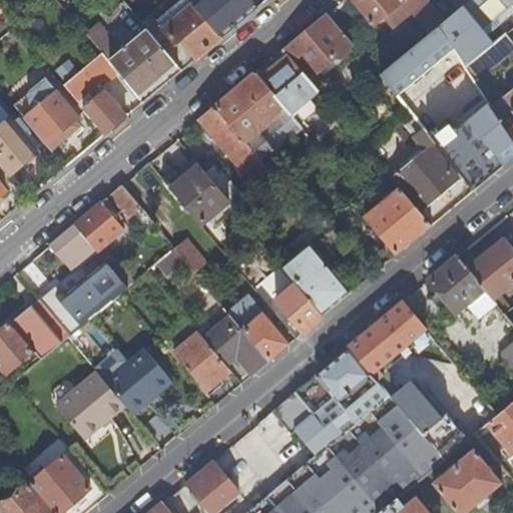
[(208,53),(221,42),(186,0),(156,25),(150,17),(140,25),(148,35),(157,46),(166,38),(176,50),(182,46),(196,63),(208,53)]
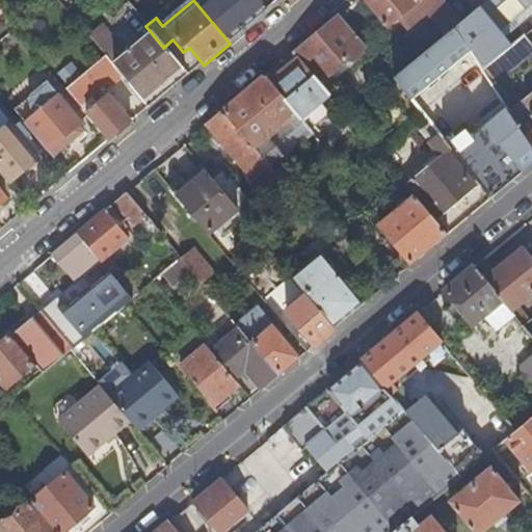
[(263,16),(268,11),(258,0),(192,0),(193,0),(230,44),(263,16)]
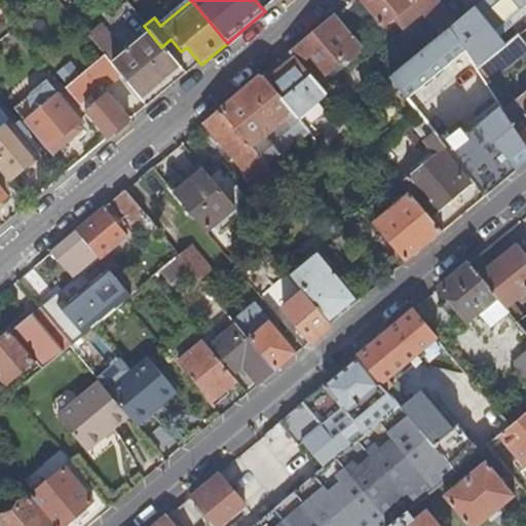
[(363,0),(385,26),(398,14),(410,28),(425,15),(413,2),(411,0),(363,0)]
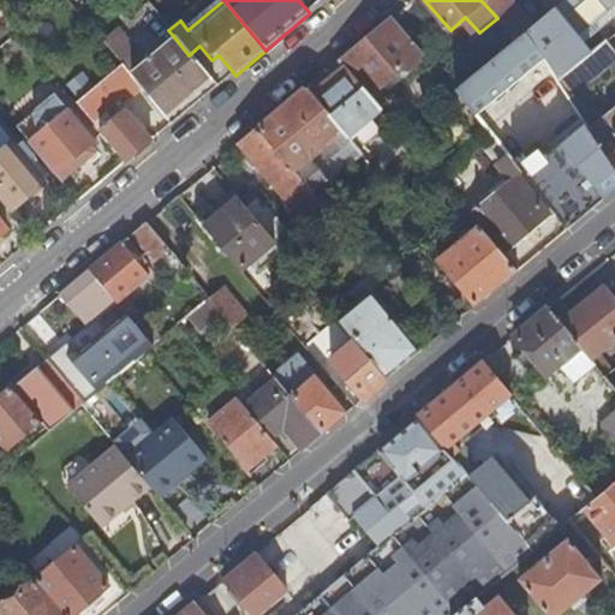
[(481,0),(483,3),(497,18),(512,35),(517,41),(529,31),(538,24),(517,0),(481,0)]
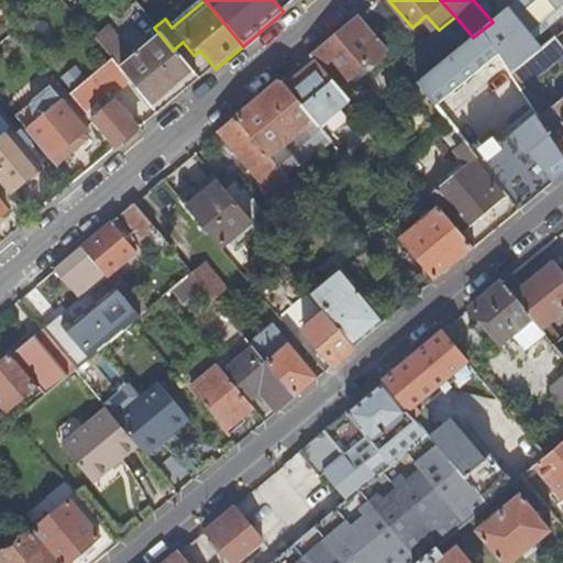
[(562,0),(518,0),(517,2),(507,10),(493,22),(484,29),(511,73),(540,50),(529,36),(562,7),(562,0)]
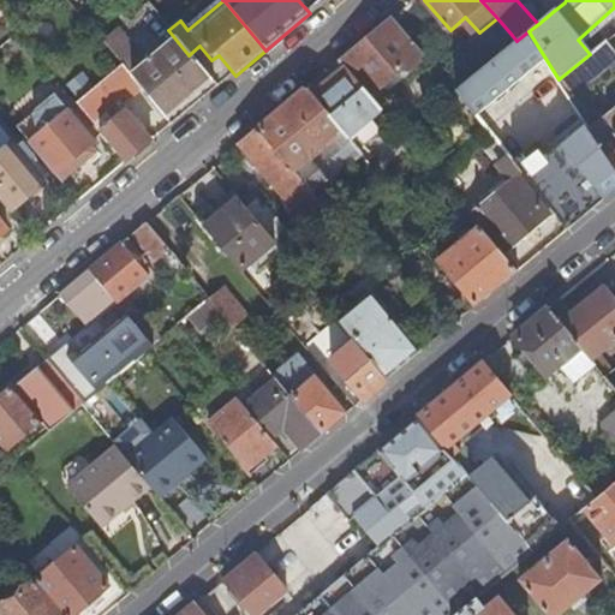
[(566,0),(545,0),(554,11),(565,3),(566,0)]
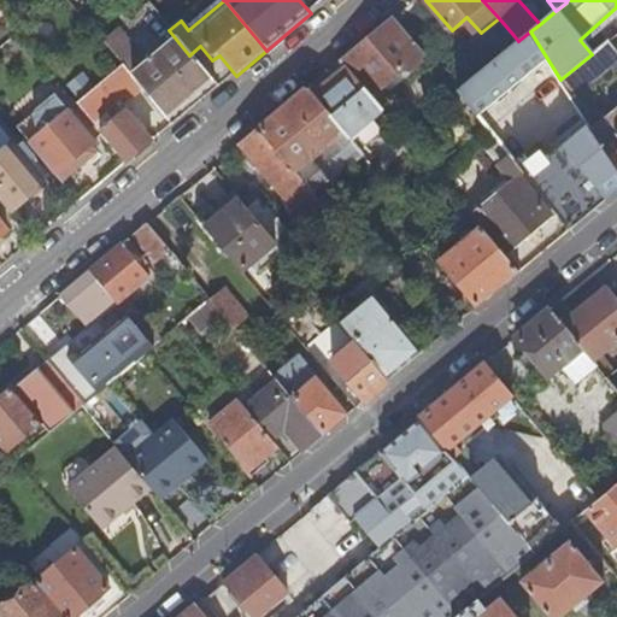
[(424,51),(395,17),(377,33),(342,62),(371,97),(424,51)]
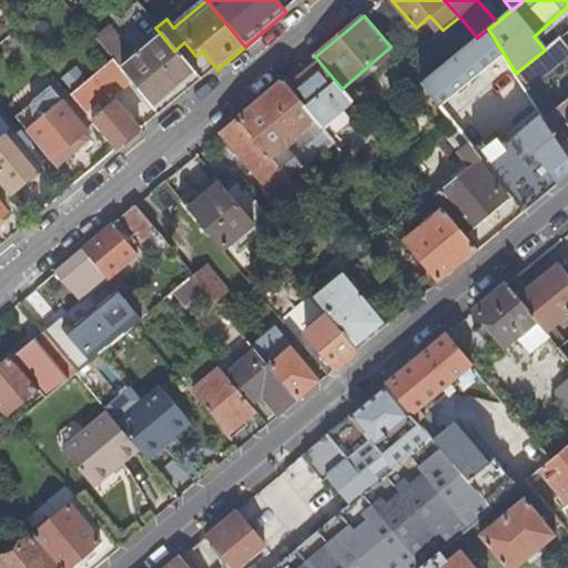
[(113,63),(129,50),(111,29),(95,41),(113,63)]
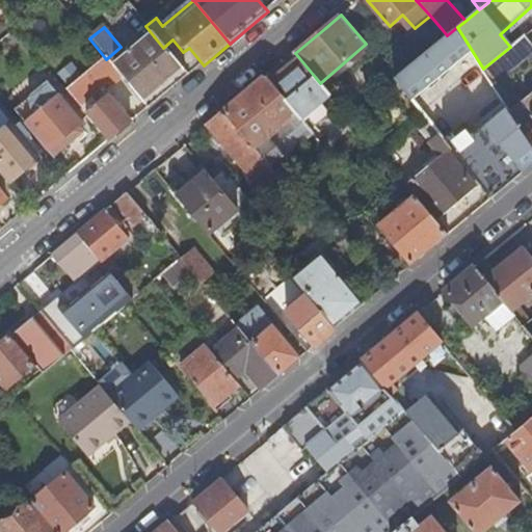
[(483,69),(457,27),(447,35),(442,40),(396,78),(428,118),(433,124),(442,134),(452,148),(493,197),(528,168),(531,164),(531,143),(526,135),(521,126),(511,111),(483,69)]
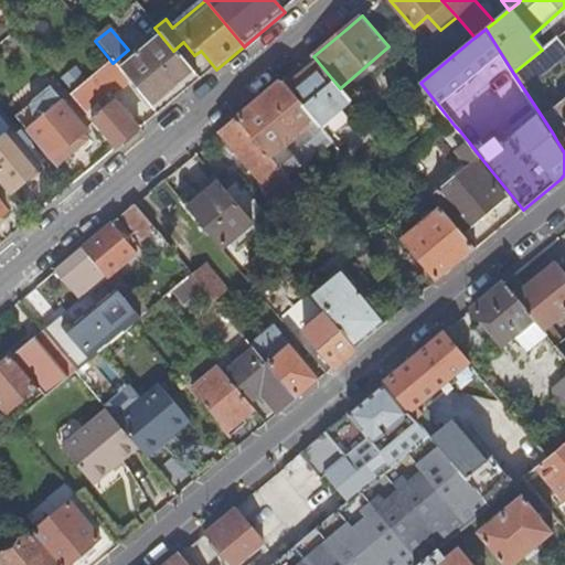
[(564,56),(564,44),(558,36),(542,50),(513,73),(543,118),(560,105),(542,77),(564,56)]
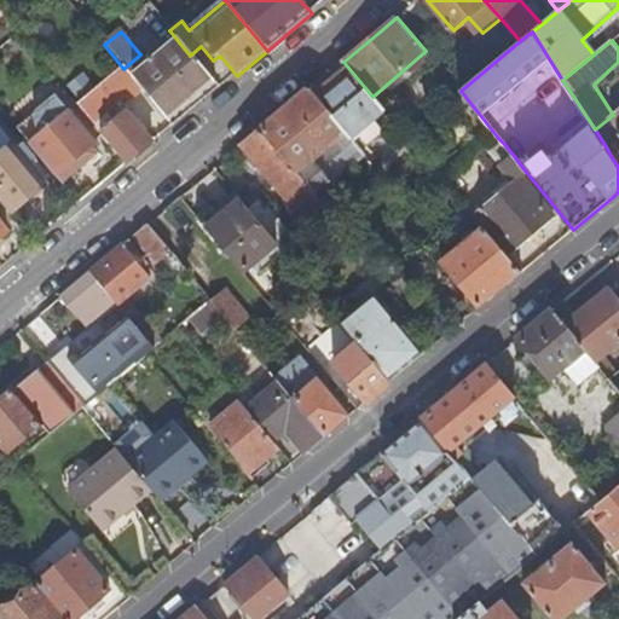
[(212,82),(190,56),(179,42),(150,67),(140,55),(123,69),(139,88),(166,121),(194,98),(212,82)]
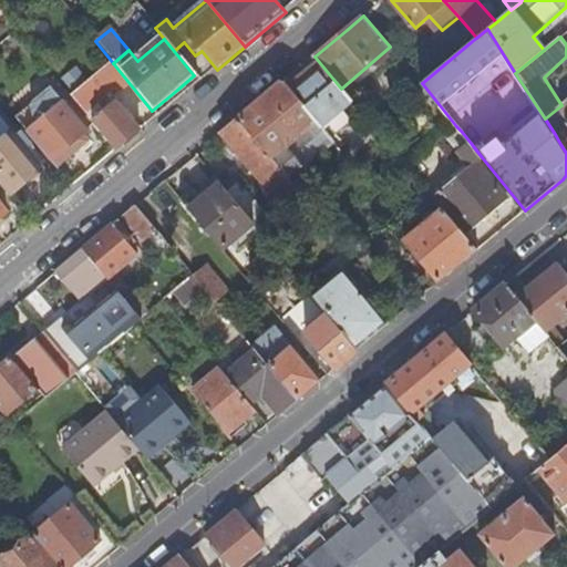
[(341,89),(315,57),(302,68),(285,82),(321,127),(352,101),(341,89)]
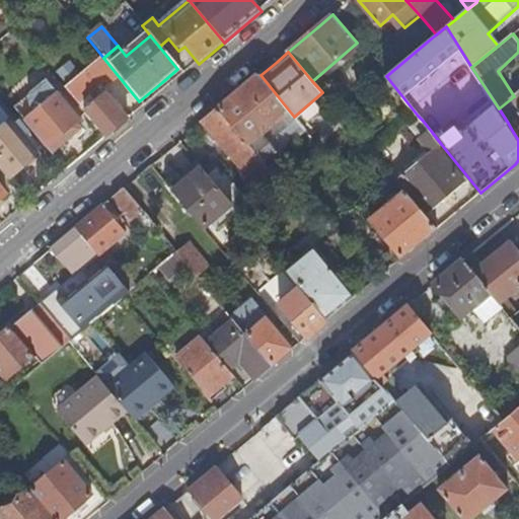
[(105,141),(128,123),(114,106),(96,121),(92,116),(97,112),(87,98),(117,74),(103,58),(81,77),(64,91),(105,141)]
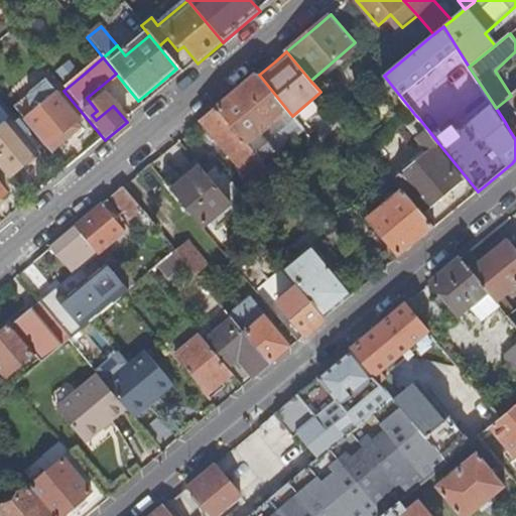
[(52,77),(63,91),(81,77),(70,62),(52,77)]
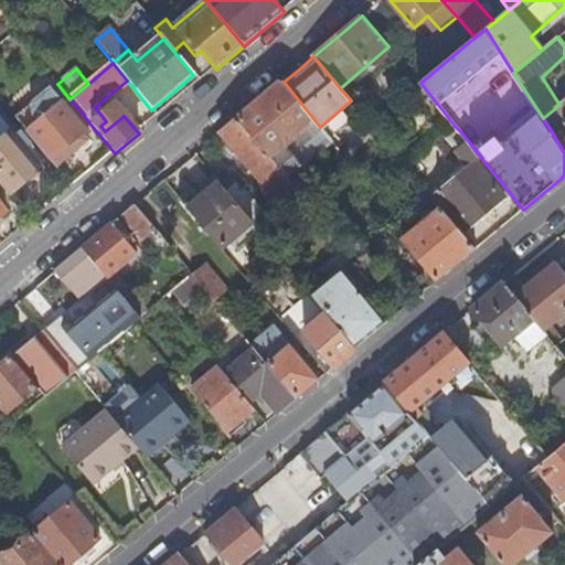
[(320,127),(284,82),(268,95),(240,118),(269,153),(289,178),(333,141),(320,127)]
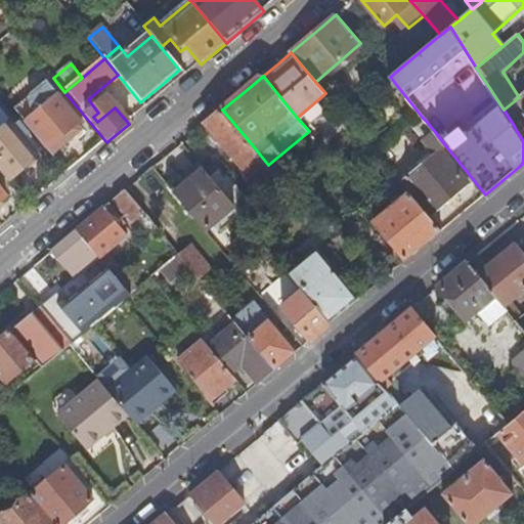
[(80,124),(47,84),(13,110),(47,150),(80,124)]
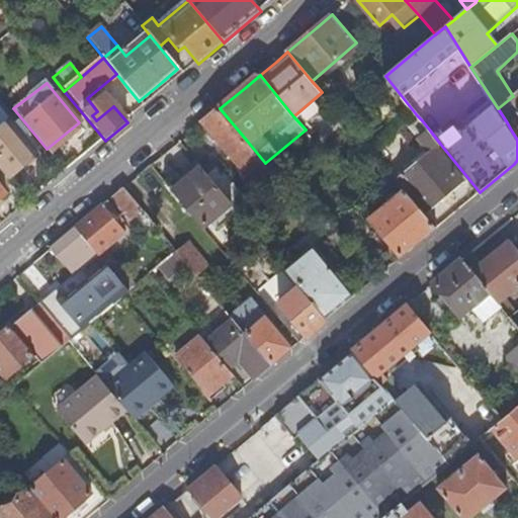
[(517,91),(513,96),(498,108),(507,122),(517,113),(517,114),(517,126),(512,132),(517,140),(517,91)]
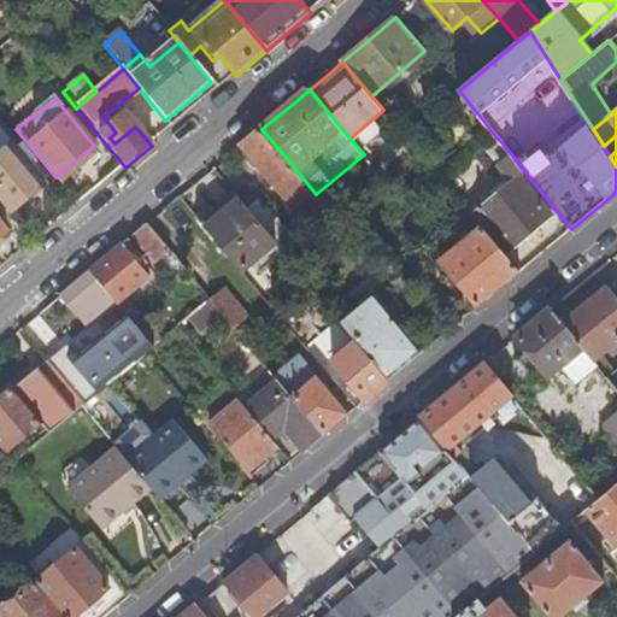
[(294,168),(262,129),(244,145),(275,183),(294,168)]
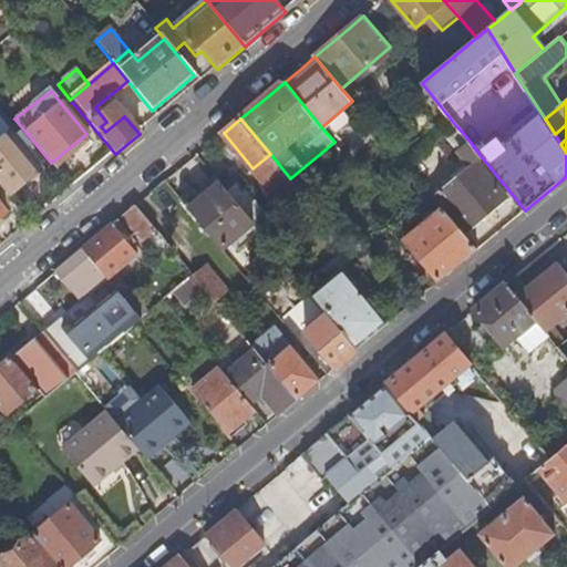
[(0,122),(0,186),(10,198),(42,172),(28,153),(32,148),(21,135),(16,140),(1,121),(0,122)]
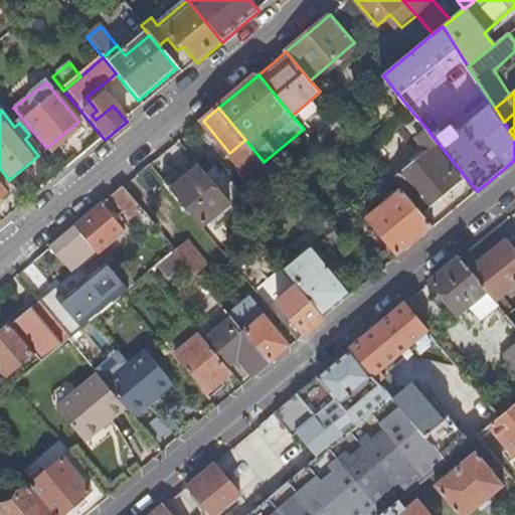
[(438,143),(427,130),(412,143),(422,154),(398,174),(427,209),(461,182),(433,148),(438,143)]
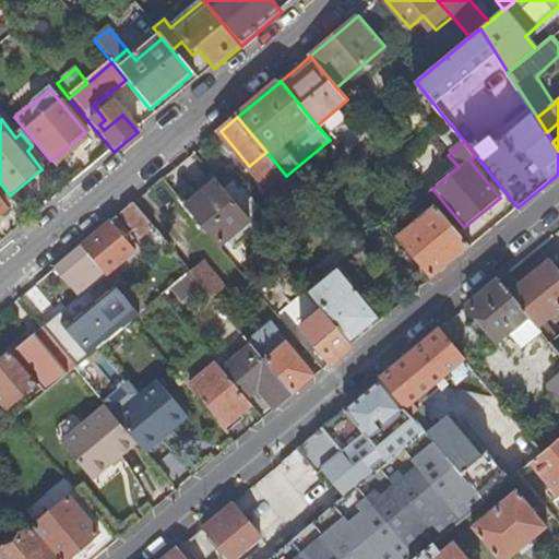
[(326,149),(331,153),(336,149),(332,143),(326,149)]
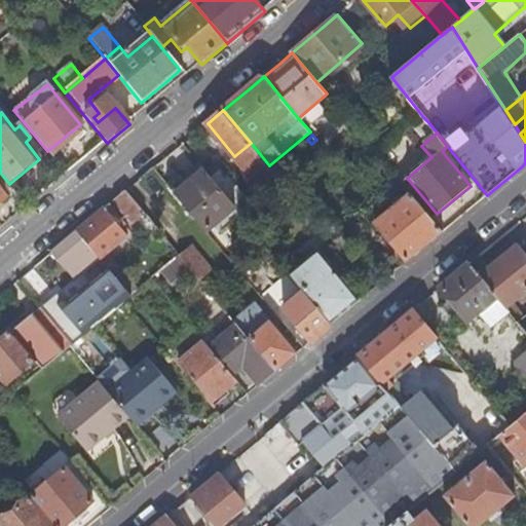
[(260,187),(275,174),(269,165),(251,143),(234,156),(260,187)]
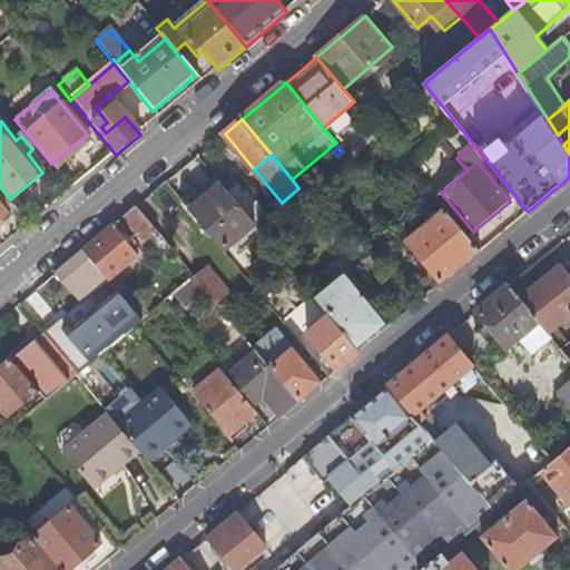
[(190,210),(224,251),(255,225),(227,193),(222,185),(190,210)]
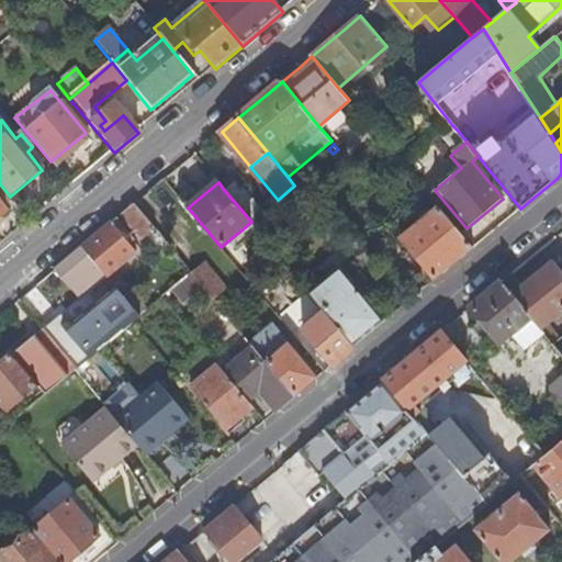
[(164,254),(171,247),(135,204),(122,214),(143,239),(148,235),(164,254)]
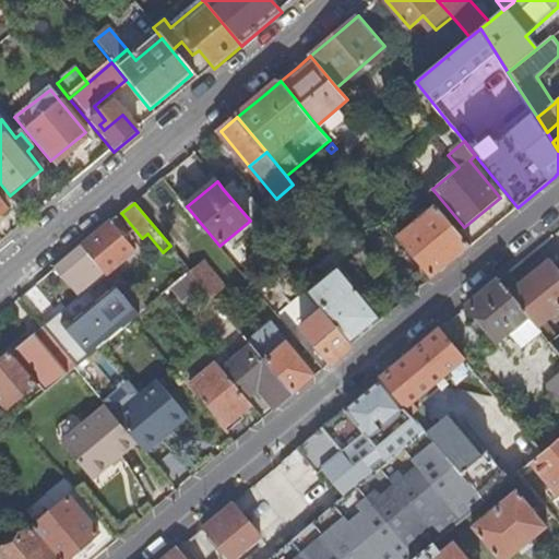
[(472,247),(435,203),(399,235),(435,277),(448,266),(472,247)]
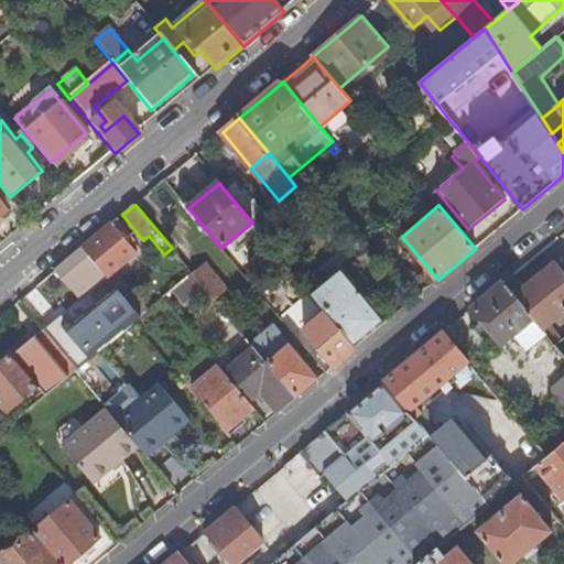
[(122,225),(117,219),(117,220),(83,248),(109,277),(138,252),(118,229),(122,225)]
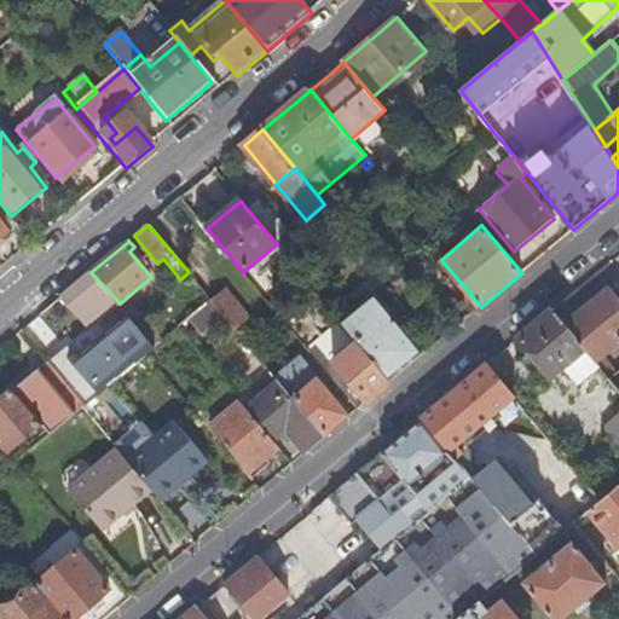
[(120,304),(91,272),(65,294),(61,298),(80,318),(91,310),(109,331),(79,356),(69,343),(48,360),(85,404),(113,381),(106,375),(126,359),(131,365),(146,353),(155,346),(128,316),(128,314),(120,304)]
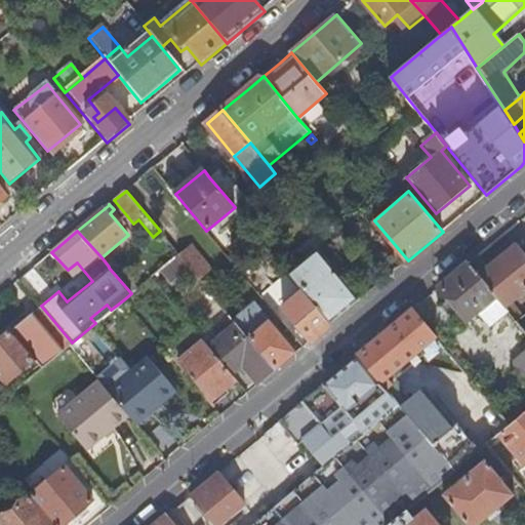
[(191,267),(201,279),(213,269),(193,243),(164,266),(175,279),(191,267)]
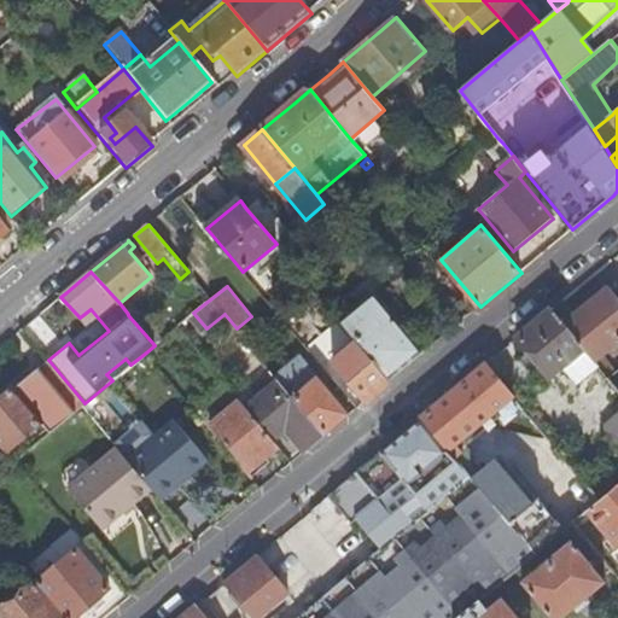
[(564,326),(594,362),(617,342),(617,302),(608,290),(564,326)]
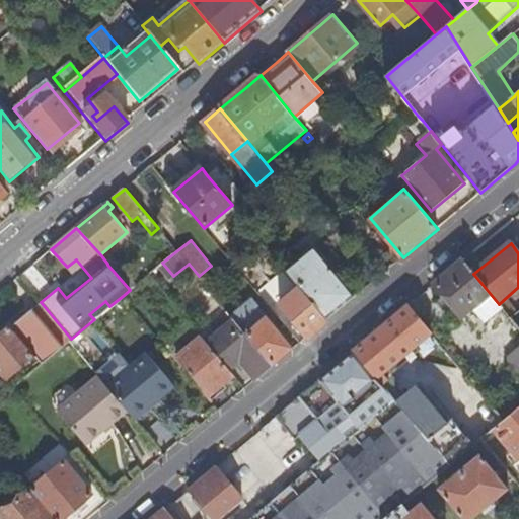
[(352,300),(357,296),(313,244),(285,269),(295,282),(307,296),(327,320),(352,300)]
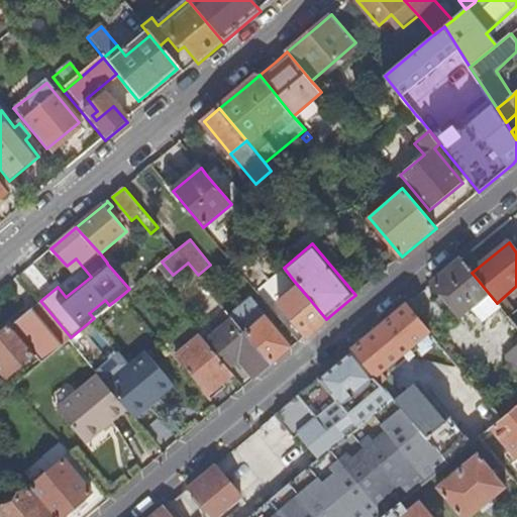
[(439,277),(432,283),(473,330),(501,307),(497,303),(472,273),(460,260),(439,277)]
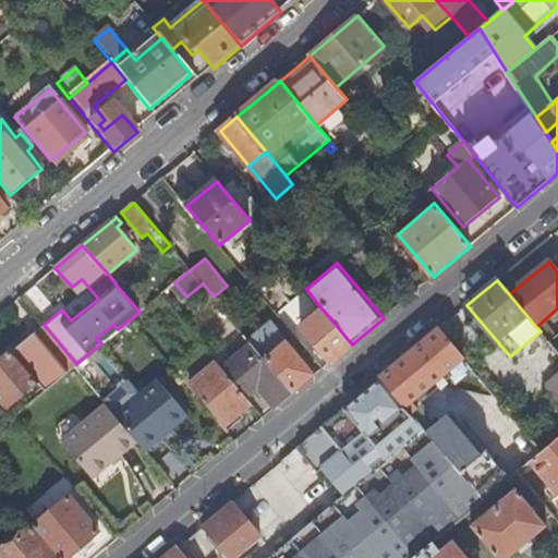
[(186,296),(174,282),(170,286),(182,300),(186,296)]
